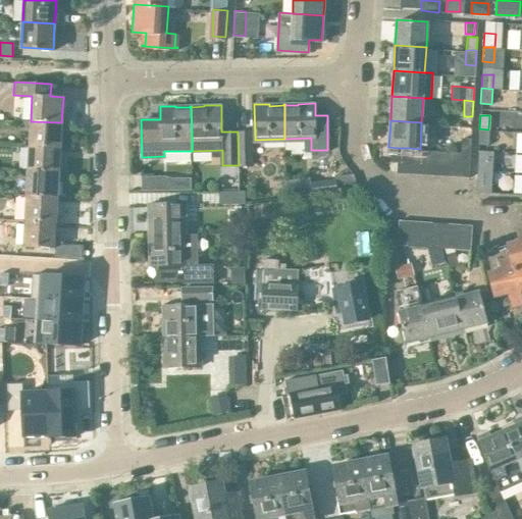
[(60,148),(61,122),(31,121),(30,146),(60,148)]
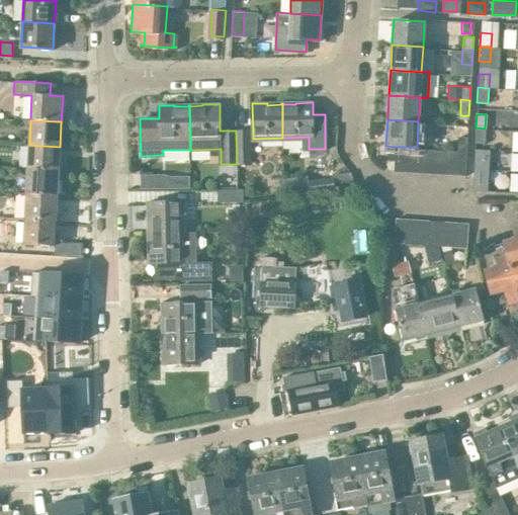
[(484,144),(485,129),(476,127),(475,143),(484,144)]
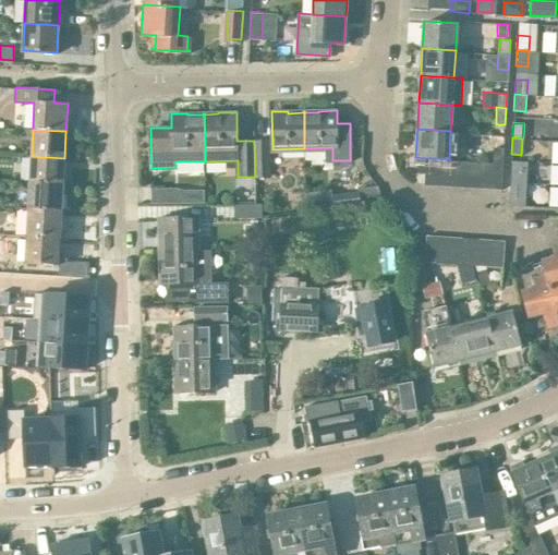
[(270,177),(269,140),(255,141),(256,177),(270,177)]
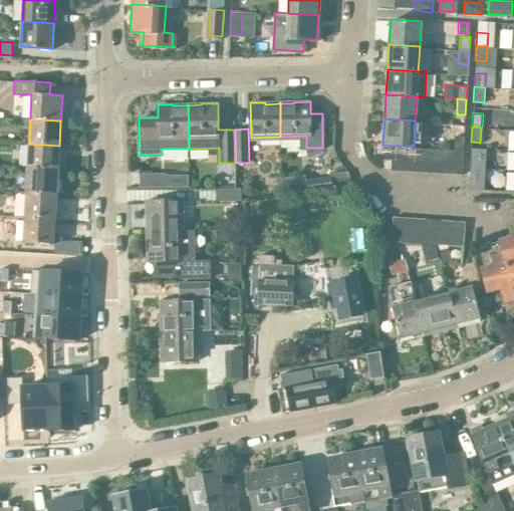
[(455,136),(454,149),(464,150),(465,136),(455,136)]
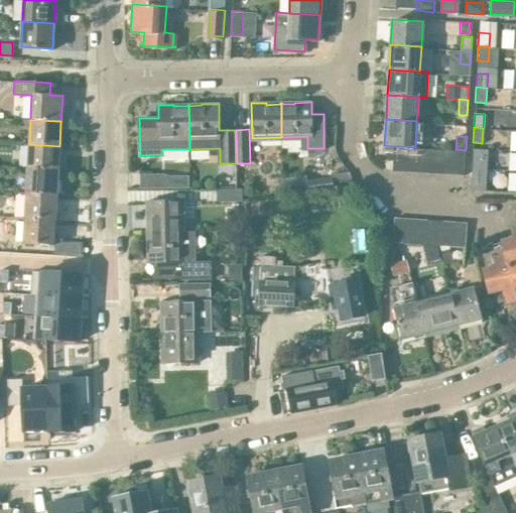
[(58,170),(59,146),(29,144),(27,168),(58,170)]
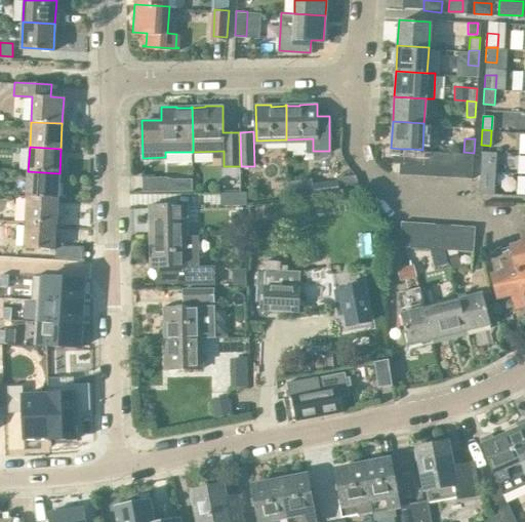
[(411,173),(412,149),(400,149),(399,172),(411,173)]
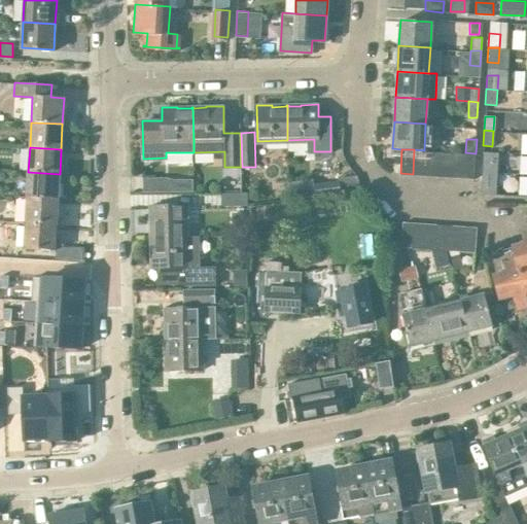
[(425,175),(426,150),(424,150),(414,149),(413,174),(425,175)]
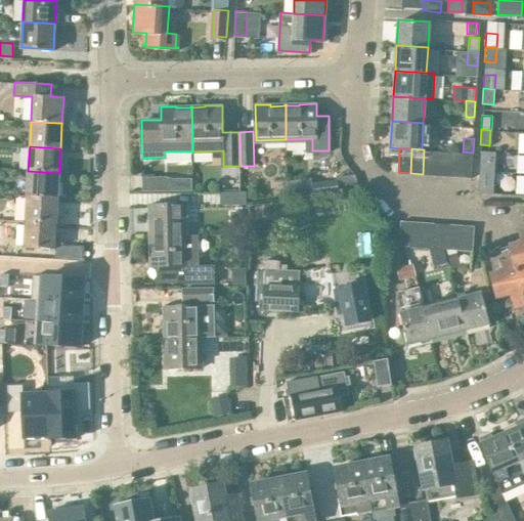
[(435,175),(436,150),(424,149),(423,174),(435,175)]
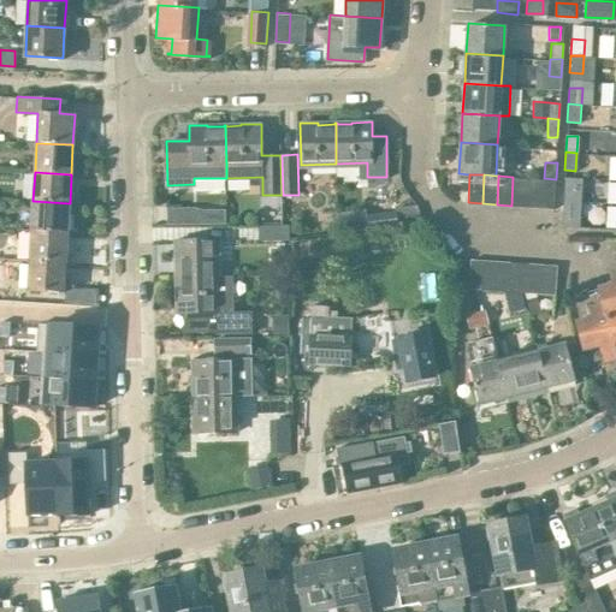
[(525,206),(526,177),(513,177),(511,206),(525,206)]
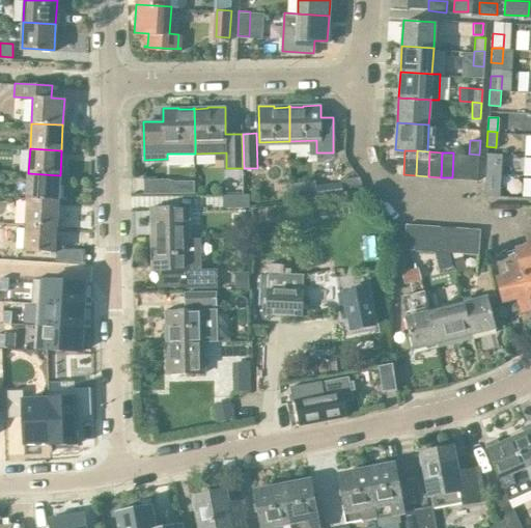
[(465,178),(466,154),(453,153),(452,177),(465,178)]
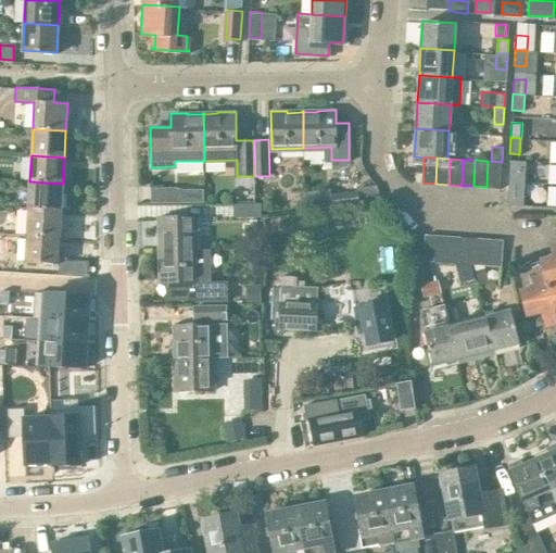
[(502,162),(491,161),(488,161),(487,187),(500,188),(502,162)]
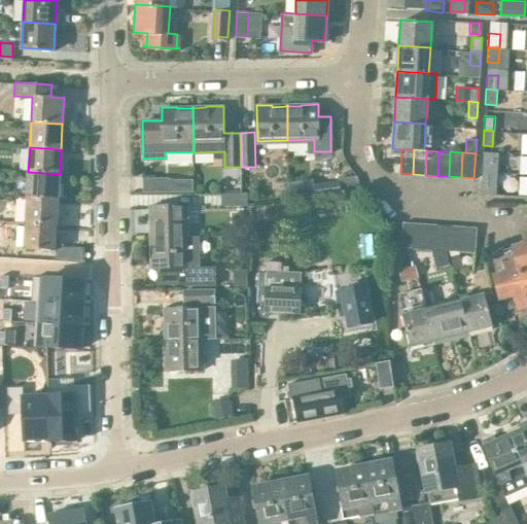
[(493,172),(493,158),(484,156),(483,171),(493,172)]
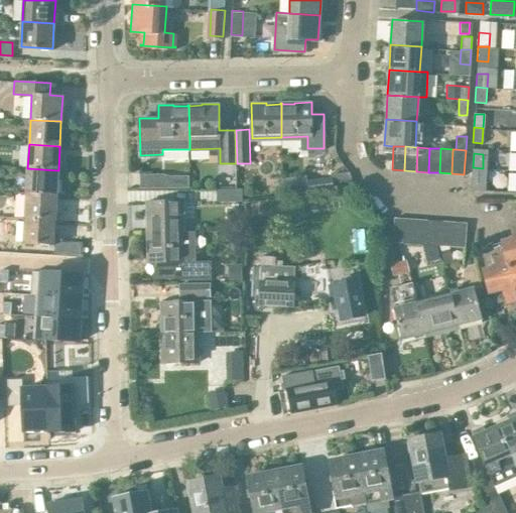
[(482,181),(483,168),(473,167),(472,180),(482,181)]
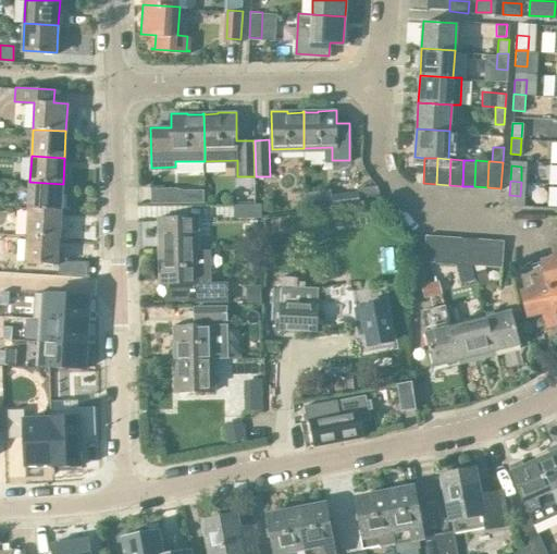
[(61,210),(63,184),(29,182),(28,209),(61,210)]
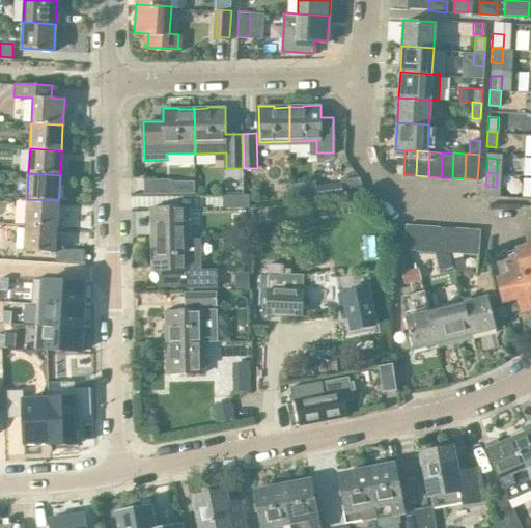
[(194,179),(174,179),(174,192),(194,192),(194,179)]
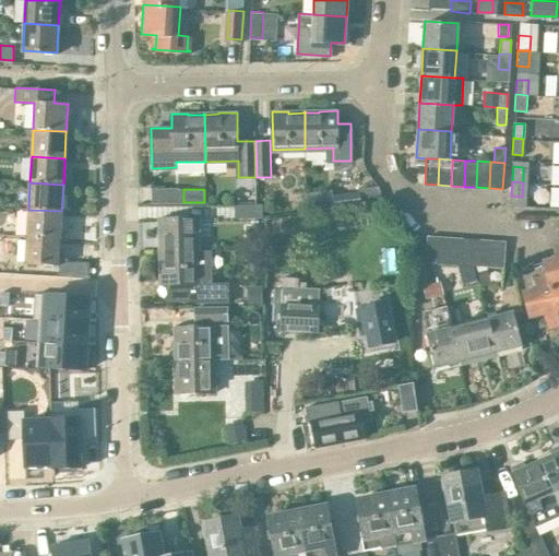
[(361,204),(360,190),(332,193),(334,208),(361,204)]
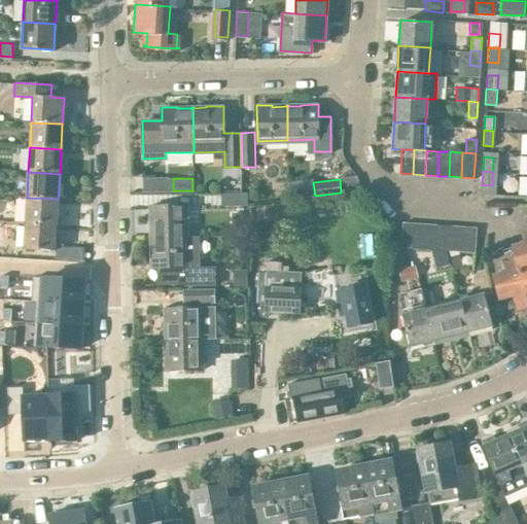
[(221,191),(221,204),(247,204),(247,191),(221,191)]
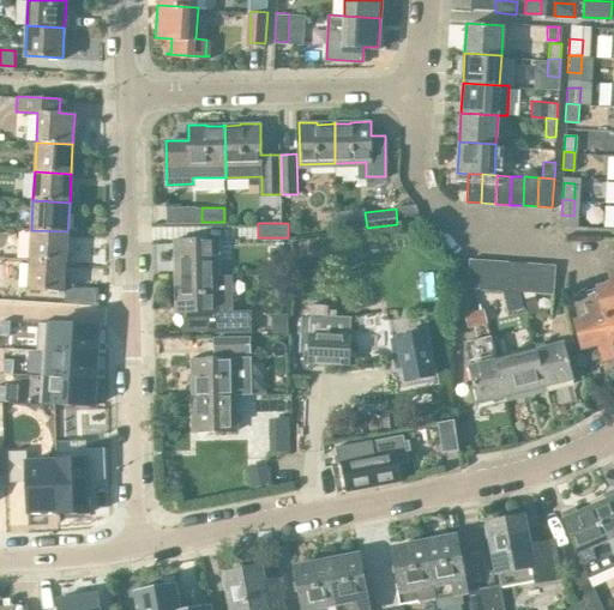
[(66,260),(67,231),(31,230),(29,258),(66,260)]
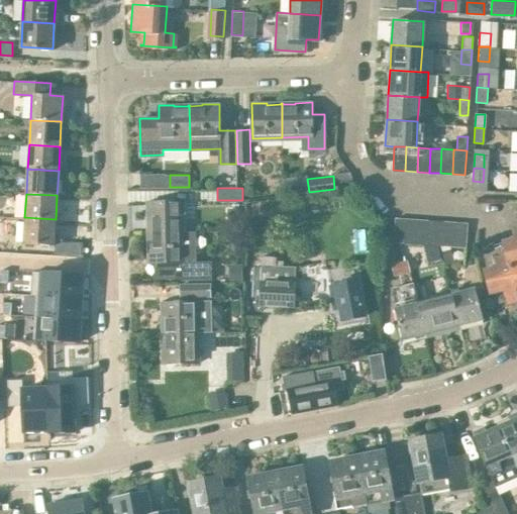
[(183,230),(183,200),(147,201),(148,217),(149,217),(150,230),(148,230),(148,231),(183,230)]
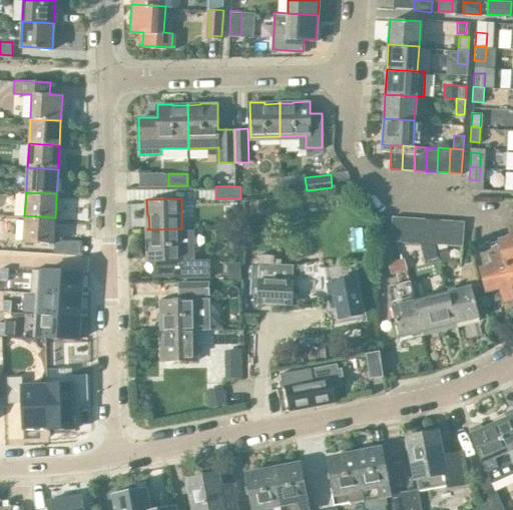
[(238,205),(225,205),(225,223),(238,223),(238,205)]
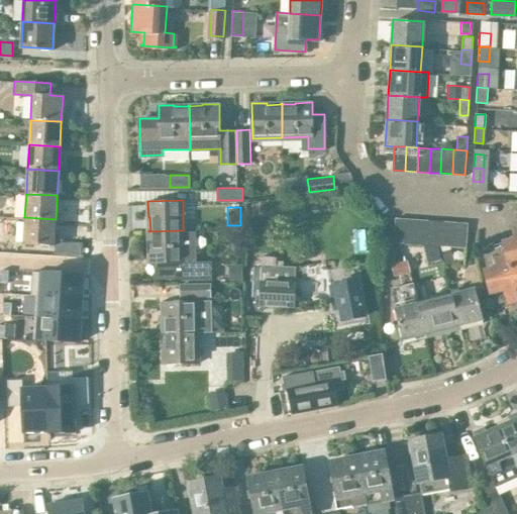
[(405,242),(407,217),(395,216),(394,241),(405,242)]
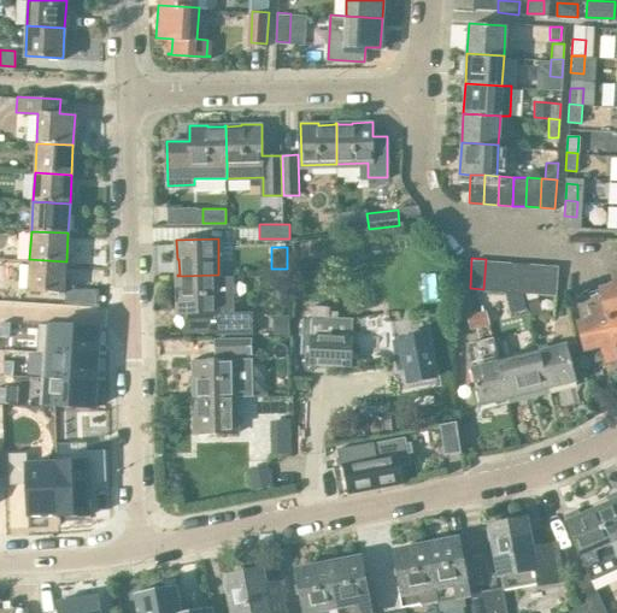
[(65,292),(66,261),(29,259),(28,289),(65,292)]
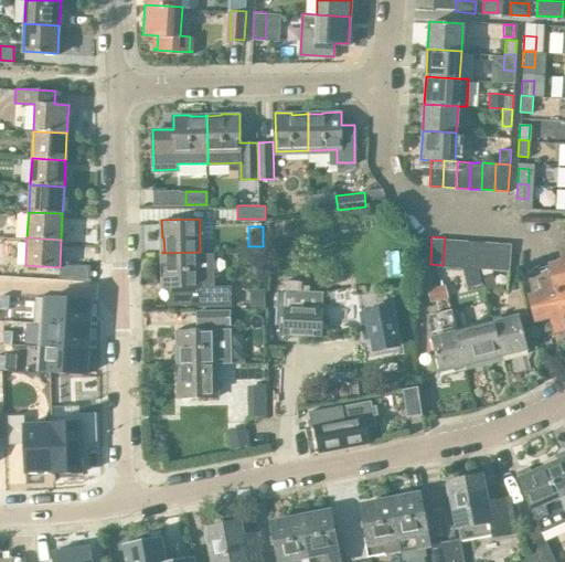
[(457,266),(458,239),(445,237),(443,265),(457,266)]
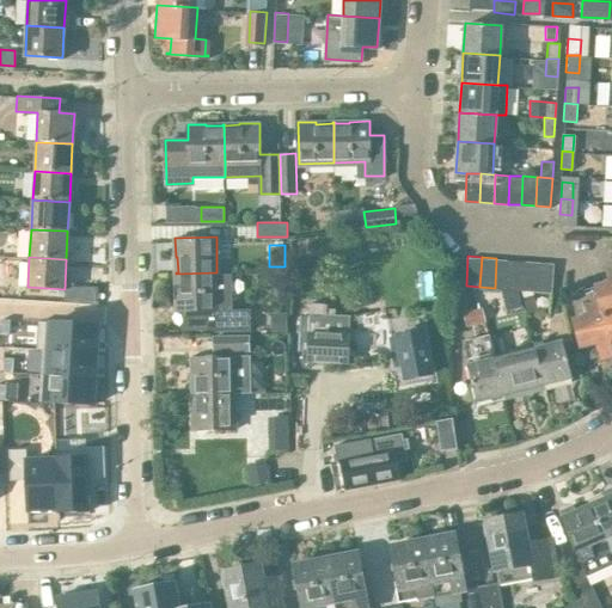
[(508,289),(510,259),(496,258),(495,288),(508,289)]
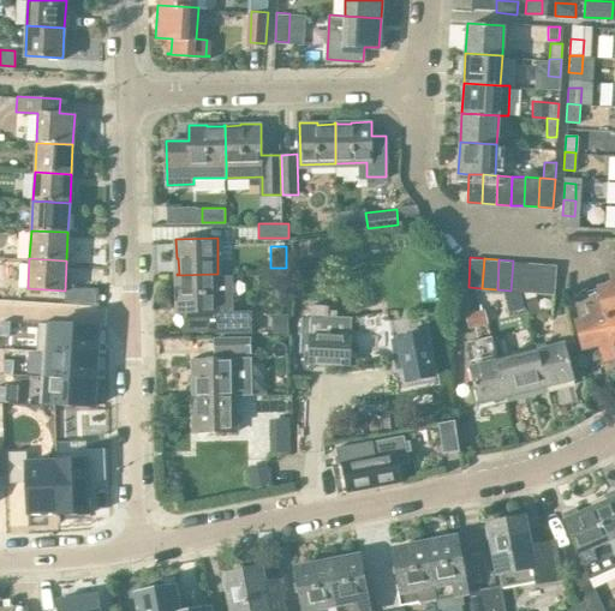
[(525,291),(527,262),(513,261),(511,291),(525,291)]
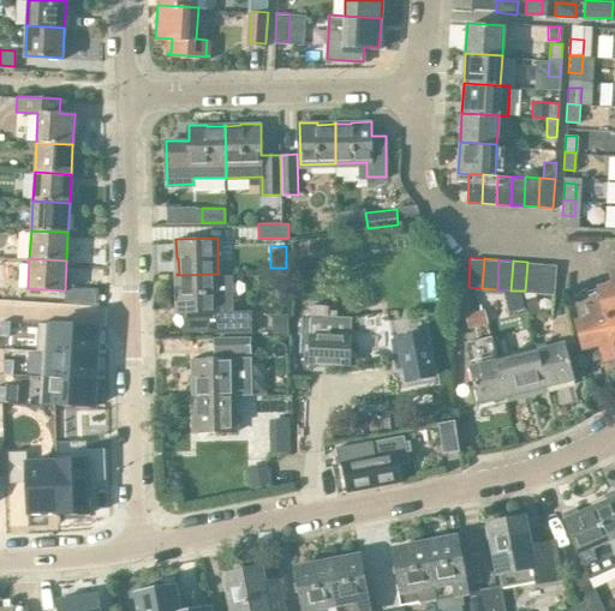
[(539,292),(541,262),(527,262),(525,291),(539,292)]
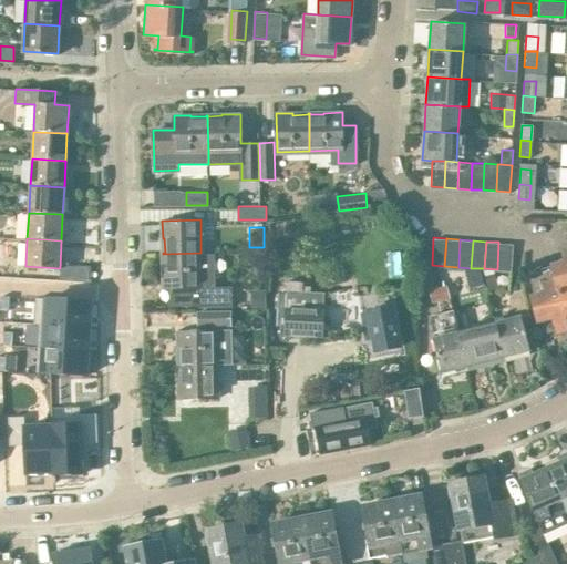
[(511,270),(513,243),(498,242),(497,269),(511,270)]
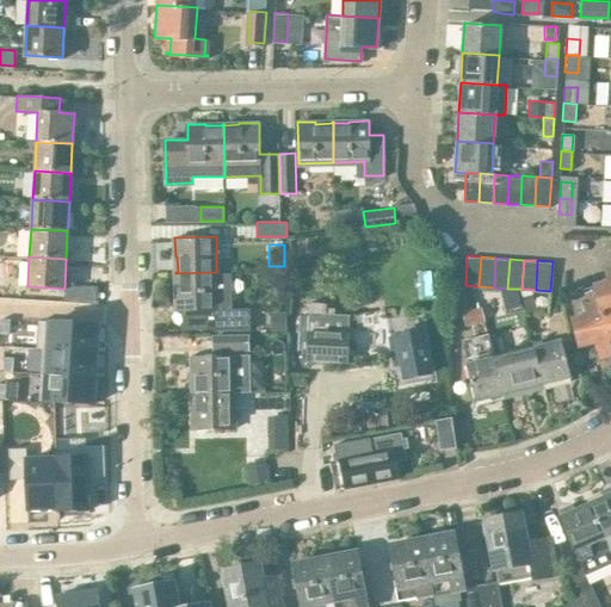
[(610,268),(608,270),(610,280),(593,285),(597,301),(600,313),(610,309),(610,268)]
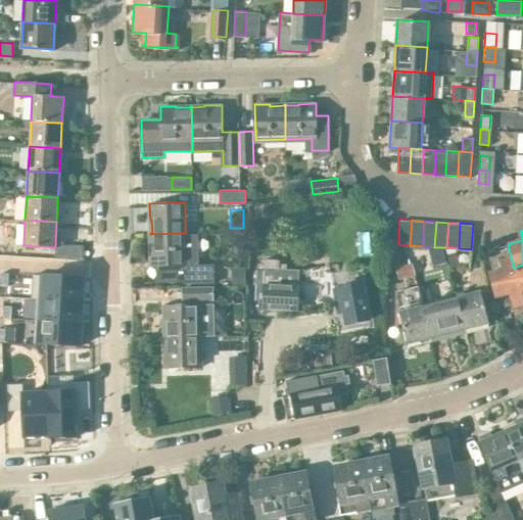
[(185,233),(150,234),(152,234),(152,248),(151,248),(151,265),(159,265),(160,278),(184,277),(184,282),(215,282),(214,263),(198,264),(197,233),(185,233)]
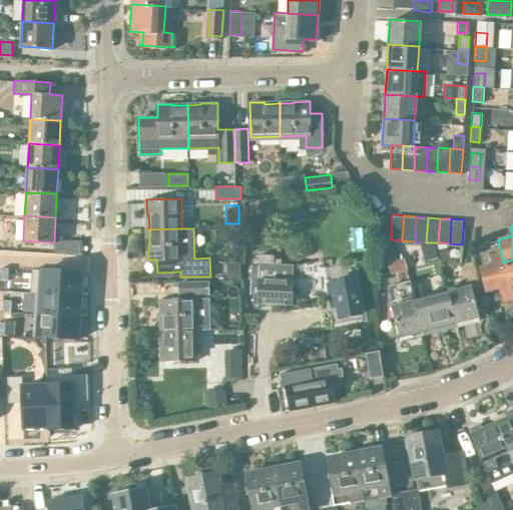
[(231,234),(230,248),(240,249),(240,235),(231,234)]
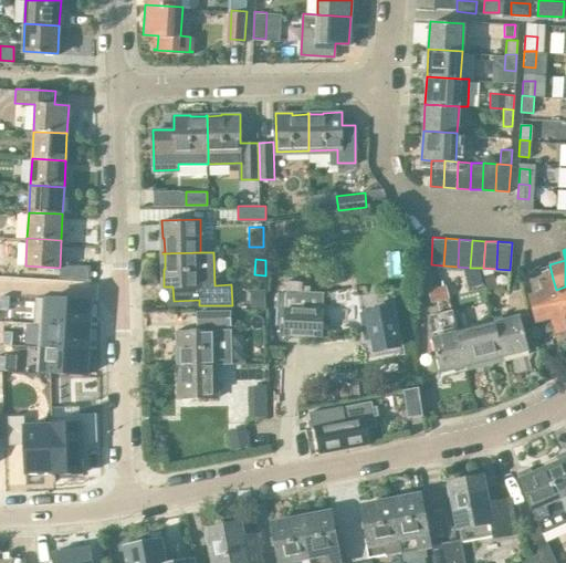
[(565,313),(565,287),(556,290),(553,279),(542,281),(545,291),(528,295),(535,321),(551,318),(554,333),(565,329),(565,327),(563,314),(565,313)]
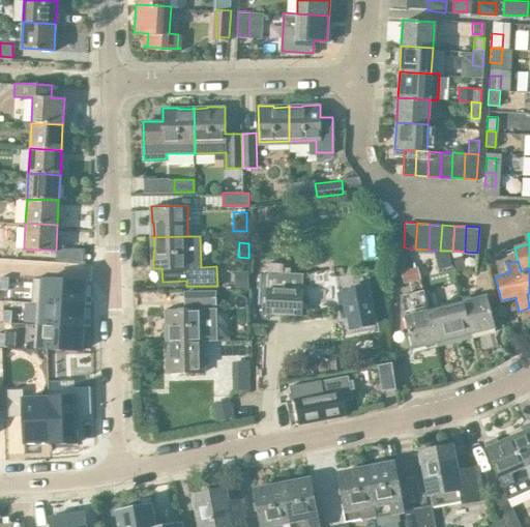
[(248,270),(234,270),(234,287),(248,287),(248,270)]
